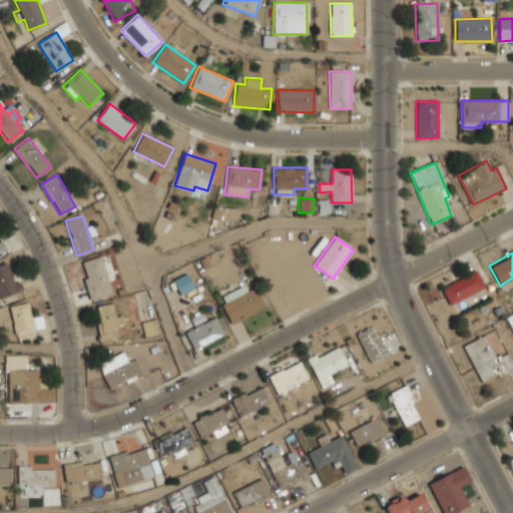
[(82,262),(87,278),(83,279),(90,302),(112,295),(100,255),(82,262)]
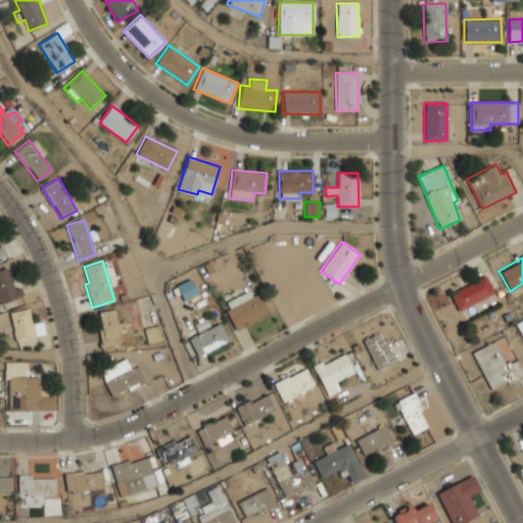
[(0,270),(0,302),(19,297),(10,267),(0,270)]
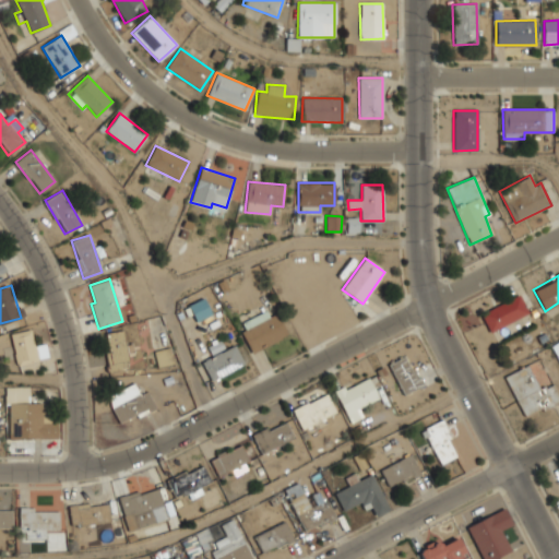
[(488,331),(528,314),(521,296),(480,312),(488,331)]
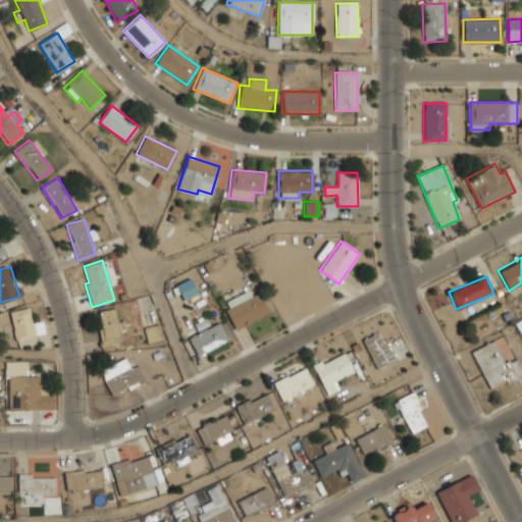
[(175,284),(183,300),(198,294),(191,277),(175,284)]
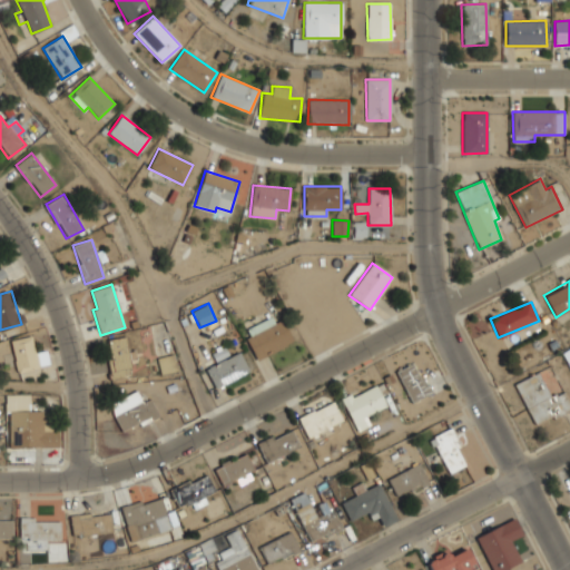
[(256,360),(293,344),(283,320),(273,323),(271,317),(244,328),(256,360)]
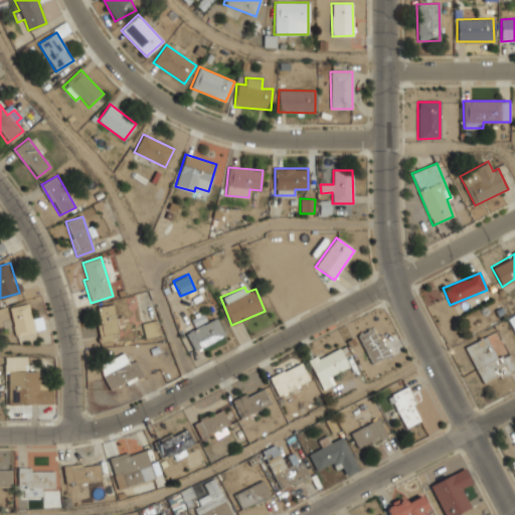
[(33,333),(29,304),(10,306),(14,336),(33,333)]
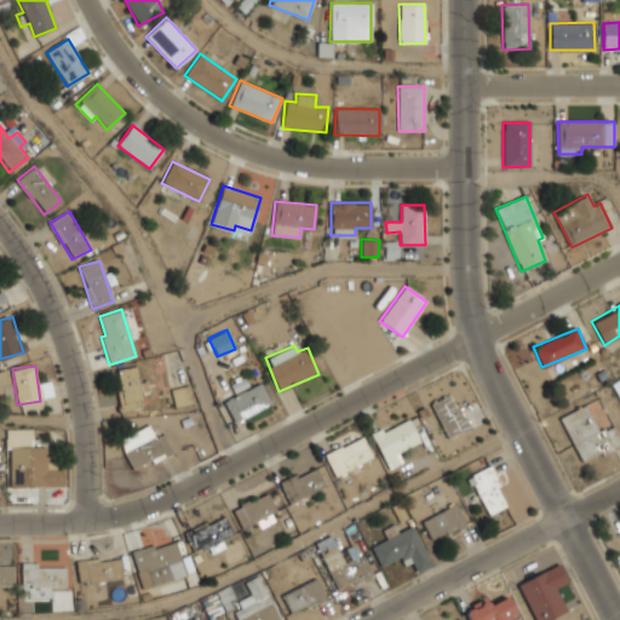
[(121,412),(142,409),(137,367),(116,369),(121,412)]
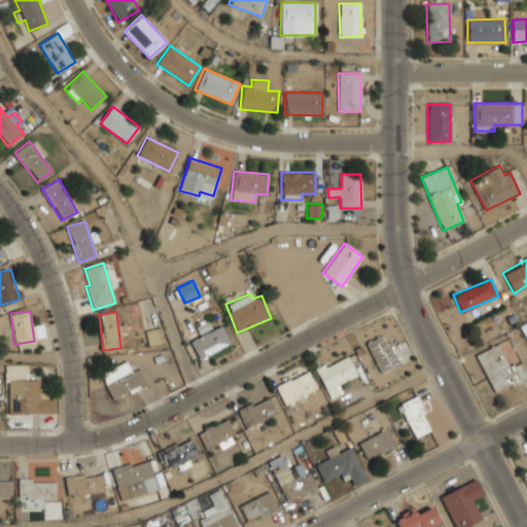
[(189,340),(199,359),(231,344),(221,325),(189,340)]
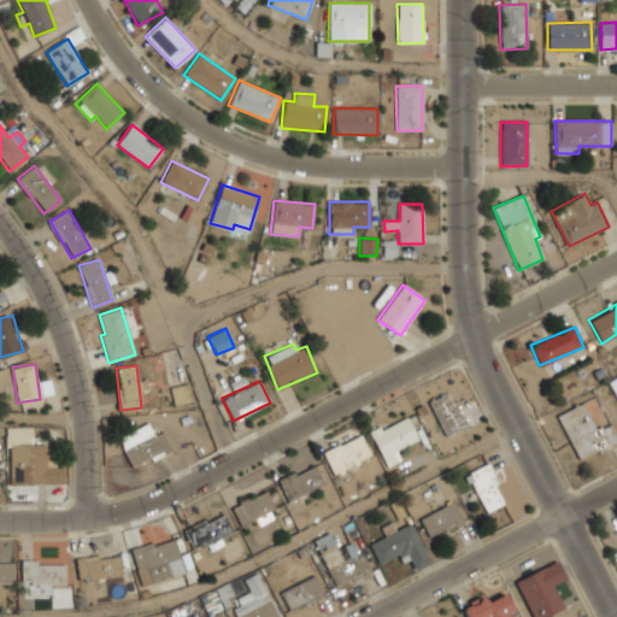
[(463,427),(450,393),(429,400),(444,434),(463,427)]
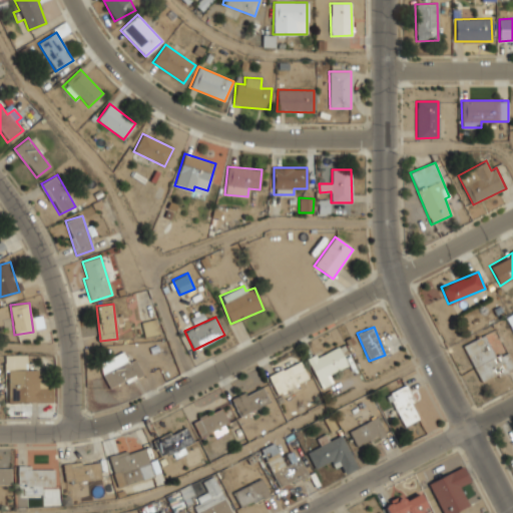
[(512,365),(507,352),(495,358),(484,336),(463,345),(481,383),(512,368),(512,365)]
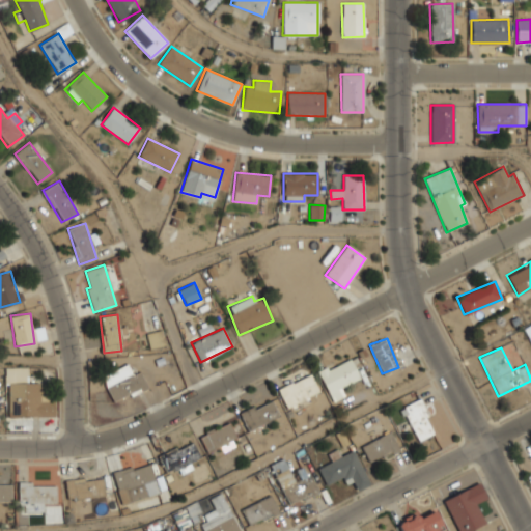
[(318,371),(331,402),(342,397),(338,388),(359,380),(351,359),(318,371)]
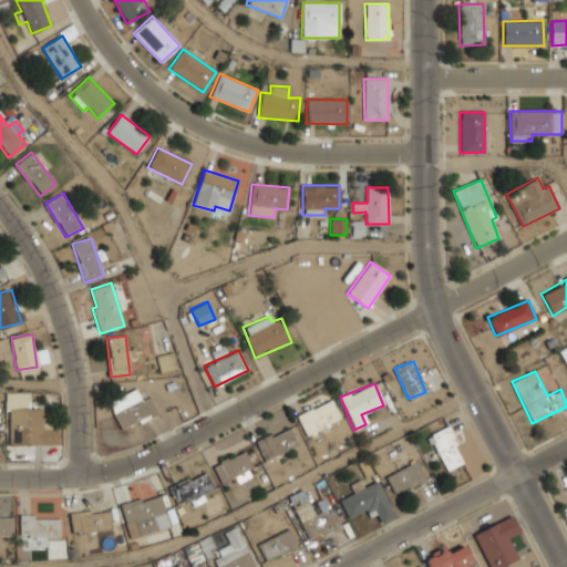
[(58,444),(58,420),(44,420),(44,409),(29,409),(29,392),(6,392),(6,410),(9,410),(9,444),(58,444)]
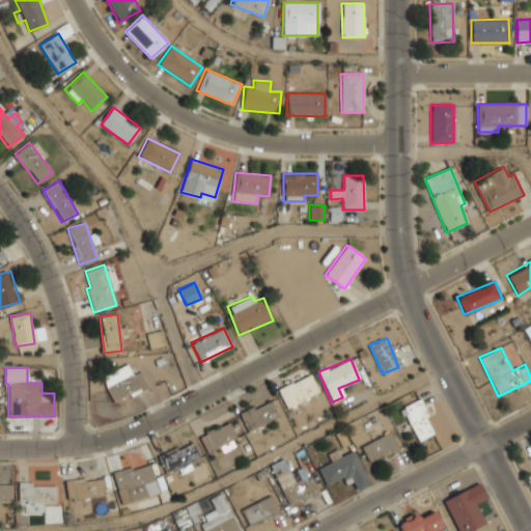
[(147,387),(139,370),(106,386),(113,402),(147,387)]
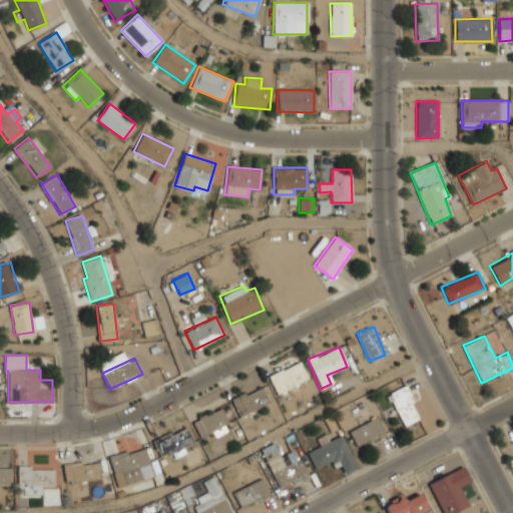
[(276,394),(308,380),(300,362),(268,376),(276,394)]
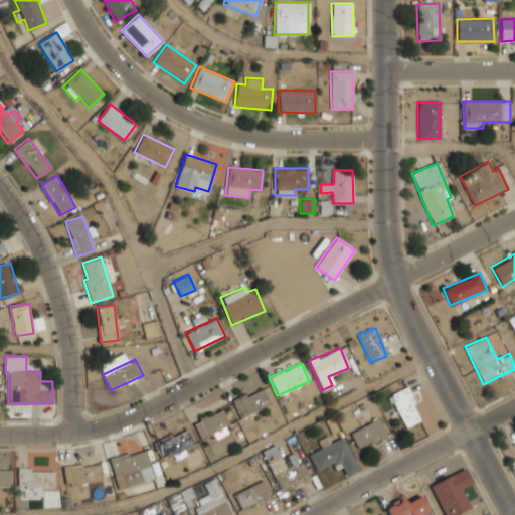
[(271,404),(263,387),(232,401),(240,417),(271,404)]
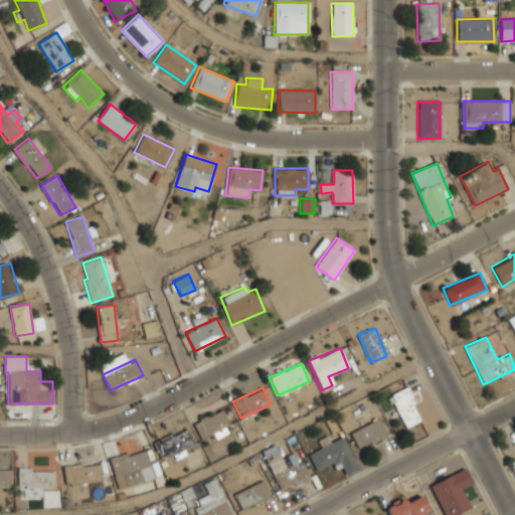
[(390,394),(402,427),(420,421),(408,387),(390,394)]
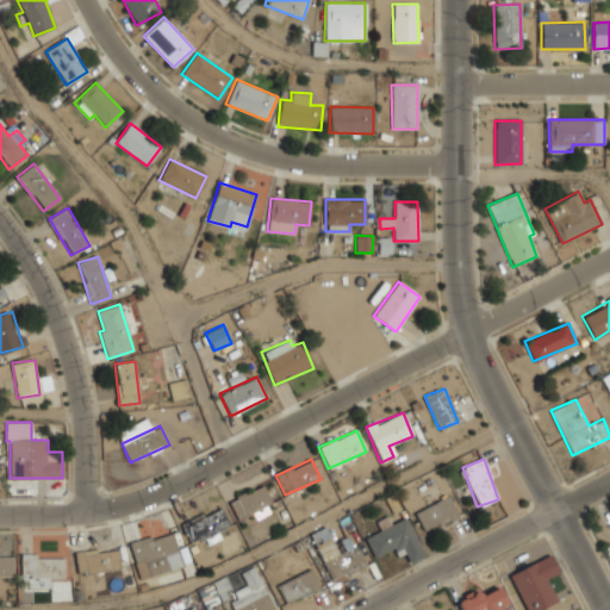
[(458,516),(448,496),(415,512),(424,533),(458,516)]
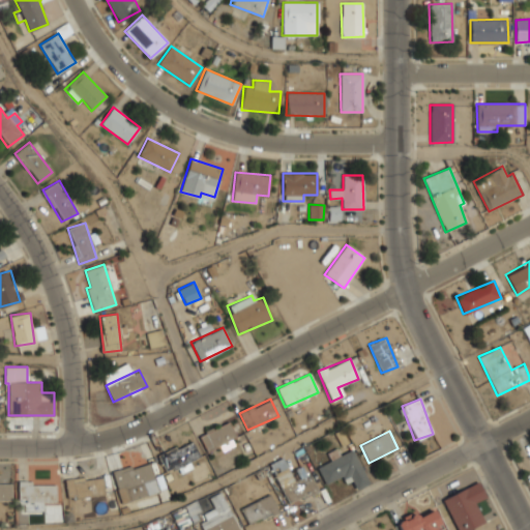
[(166,472),(177,467),(180,473),(190,468),(187,463),(200,457),(190,440),(157,457),(166,472)]
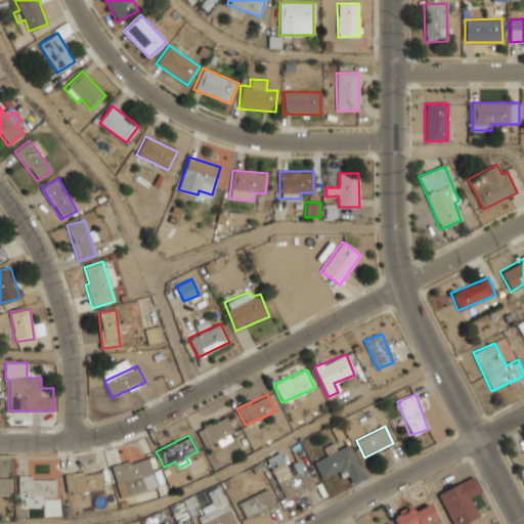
[(339,471),(342,478),(348,475),(352,483),(364,477),(349,444),(313,462),(321,479),(339,471)]
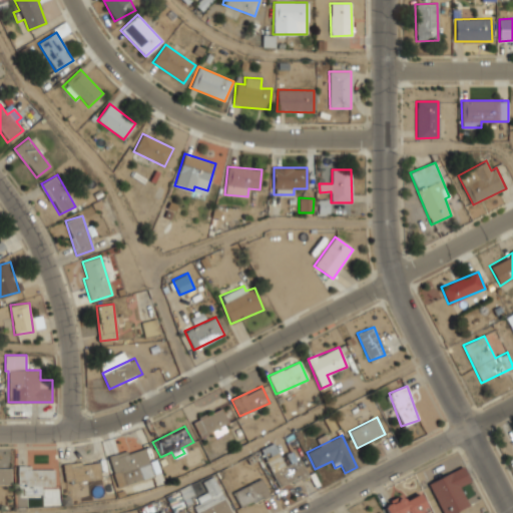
[(108,458),(117,487),(152,476),(143,447),(108,458)]
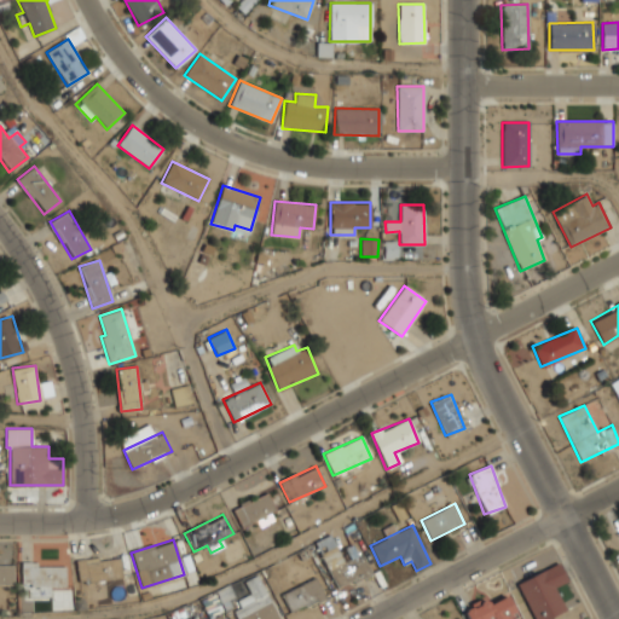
[(335,588),(371,573),(363,553),(342,561),(336,545),(320,553),(335,588)]
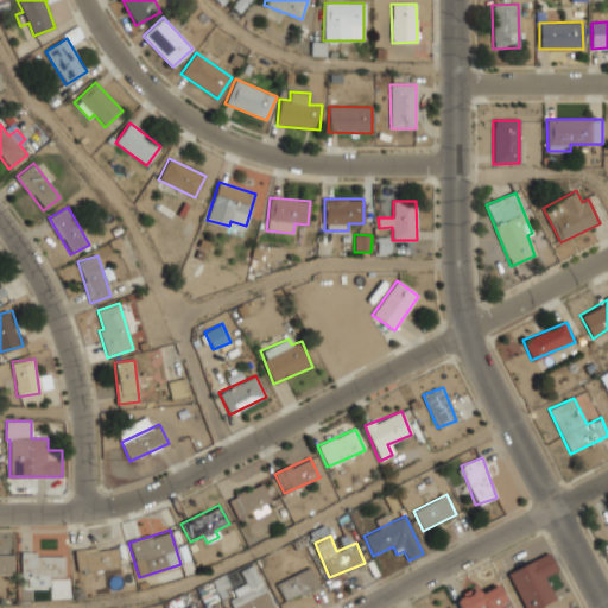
[(74,551),(77,574),(119,568),(116,545),(74,551)]
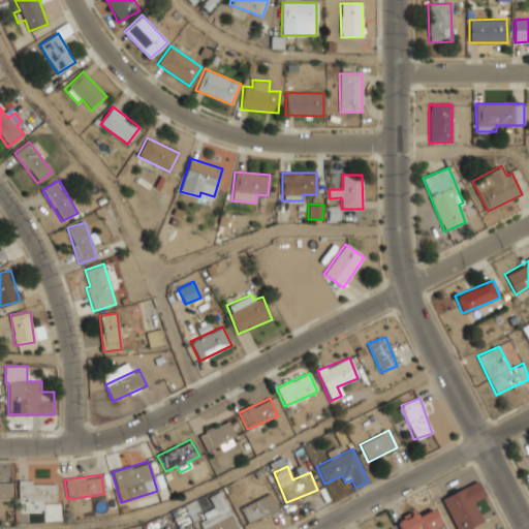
[(0,499),(10,499),(11,481),(0,480),(0,499)]
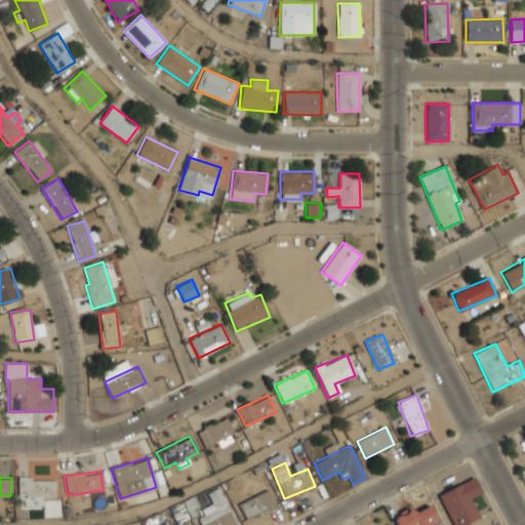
[(462,524),(480,518),(471,497),(481,493),(475,478),(438,493),(451,524),(462,524)]
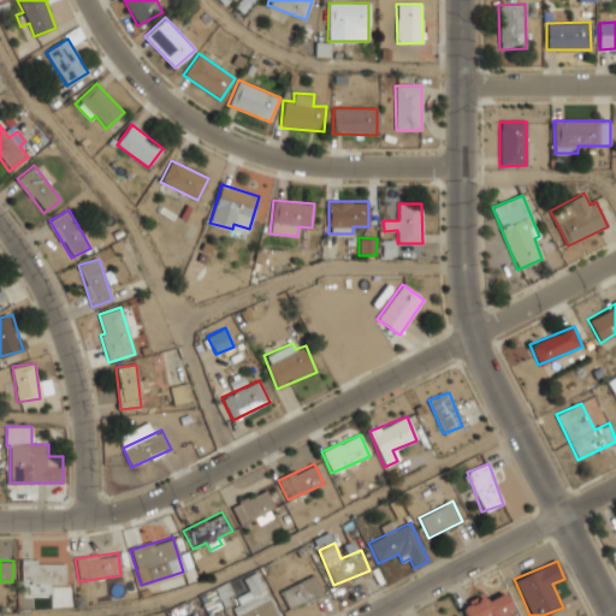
[(65,562),(21,562),(21,582),(65,582),(65,562)]
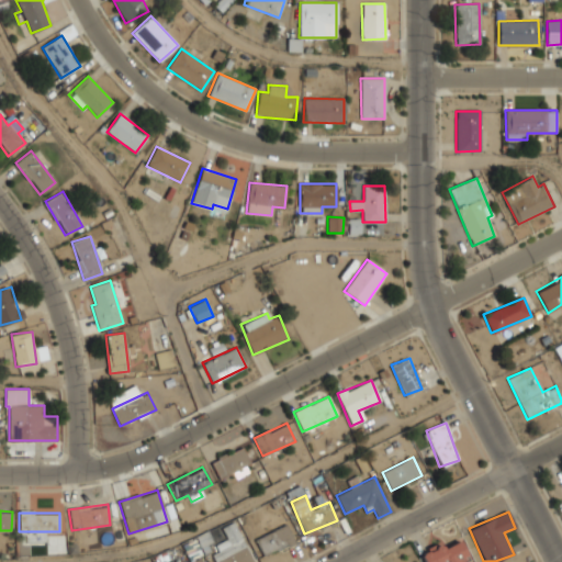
[(253,561),(235,521),(222,527),(228,542),(211,550),(215,561),(253,561)]
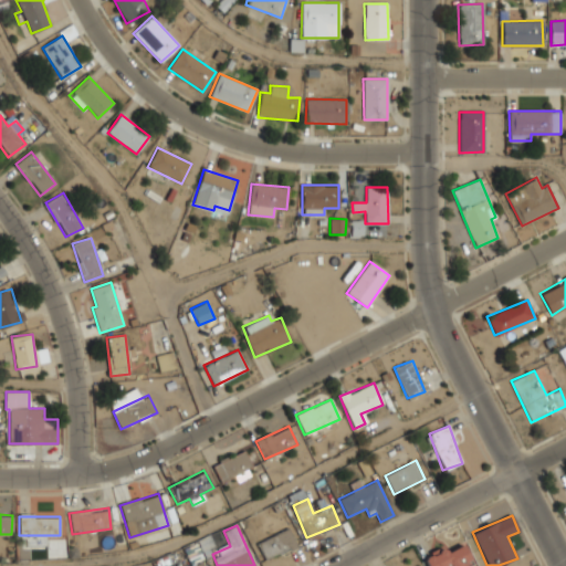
[(296,547),(289,530),(258,542),(264,559),(296,547)]
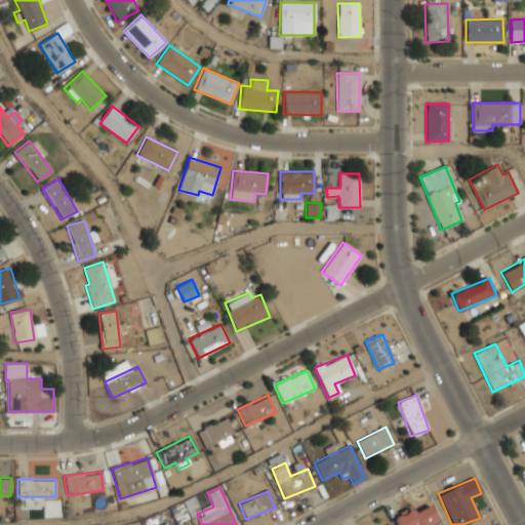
[(394,520),(396,524),(437,524),(440,524),(429,502),(394,520)]
